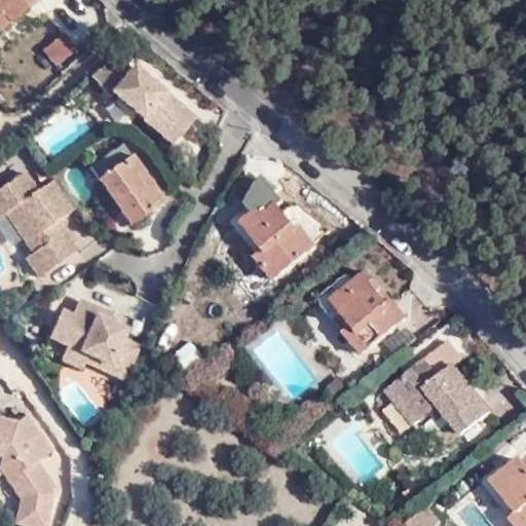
[(0,0),(0,31),(35,0),(0,0)]
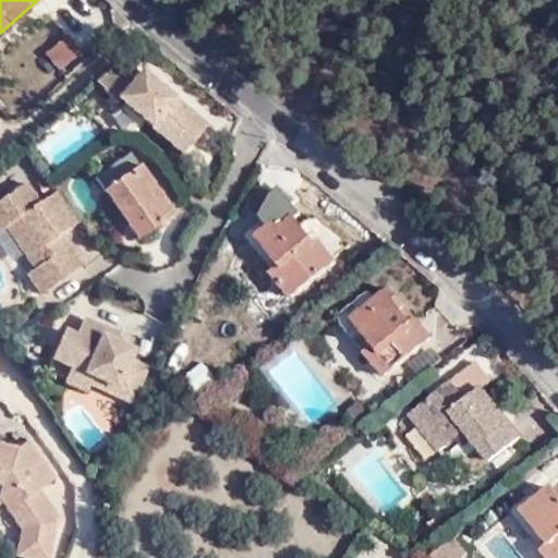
[(75,23),(86,43),(113,26),(102,8),(75,23)]
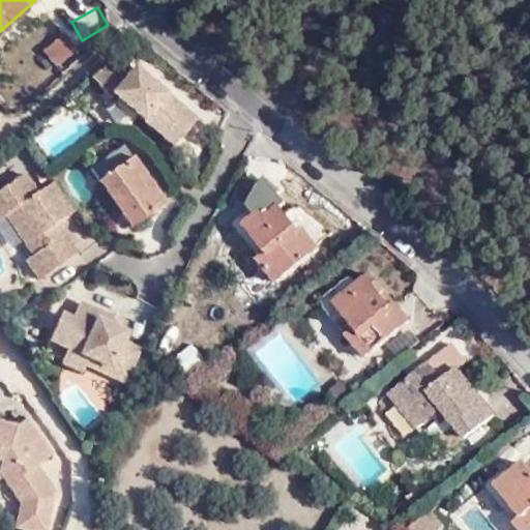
[(78,49),(63,32),(41,51),(56,66),(78,49)]
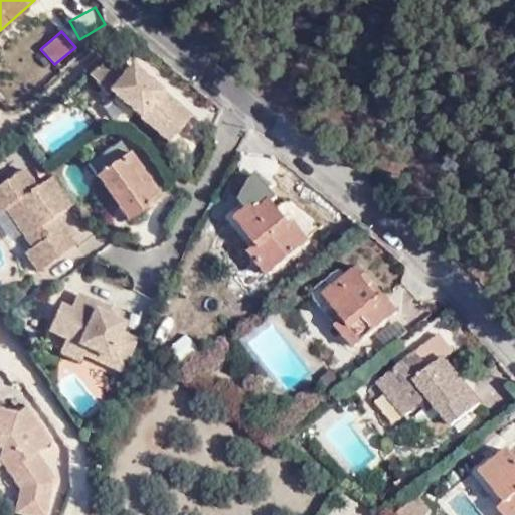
[(191,115),(131,65),(129,67),(116,52),(89,75),(107,96),(111,93),(169,142),(191,115)]
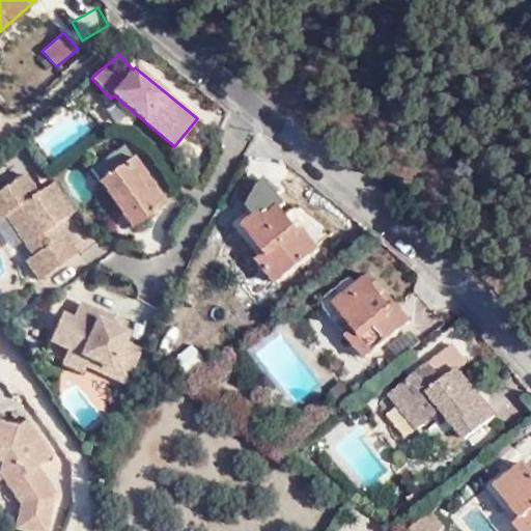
[(131,228),(166,203),(124,146),(89,171),(131,228)]
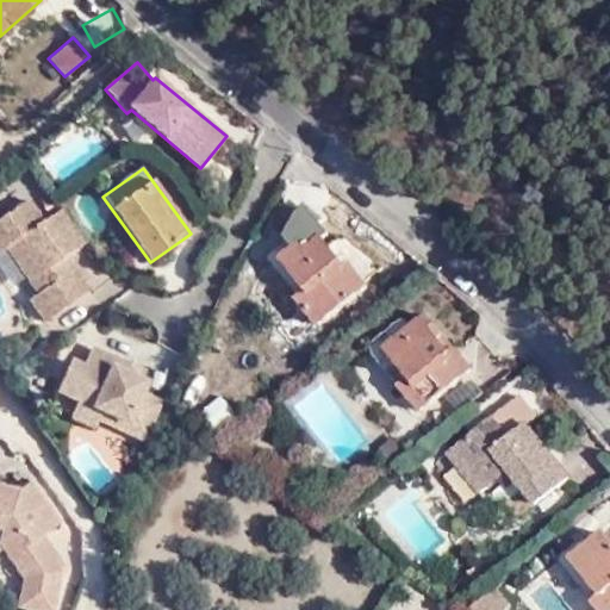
[(69,256),(86,244),(61,210),(44,221),(30,200),(0,219),(0,251),(6,249),(37,294),(29,300),(44,323),(45,324),(92,291),(69,256)]
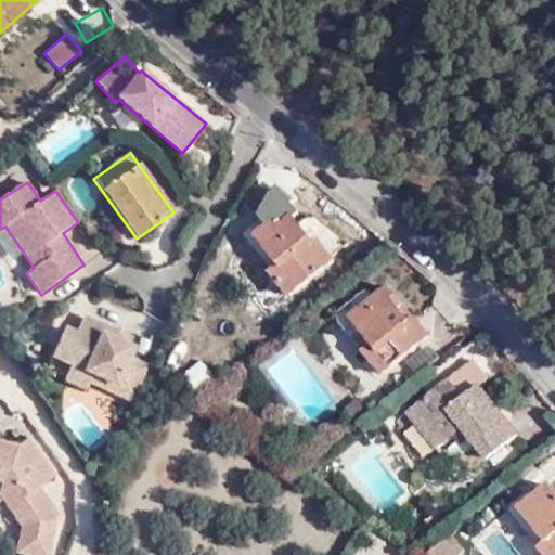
[(278,265),(268,272),(288,298),(334,261),(319,242),(315,244),(293,215),(279,228),(272,220),(254,235),(278,265)]
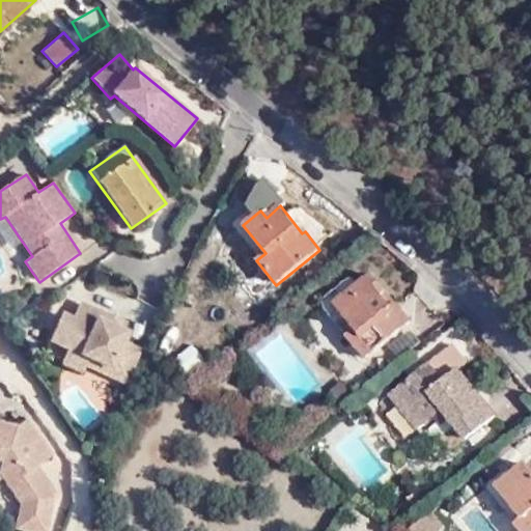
[(380,295),(385,290),(370,274),(356,285),(350,278),(327,296),(354,329),(345,337),(365,360),(411,322),(395,304),(391,307),(380,295)]
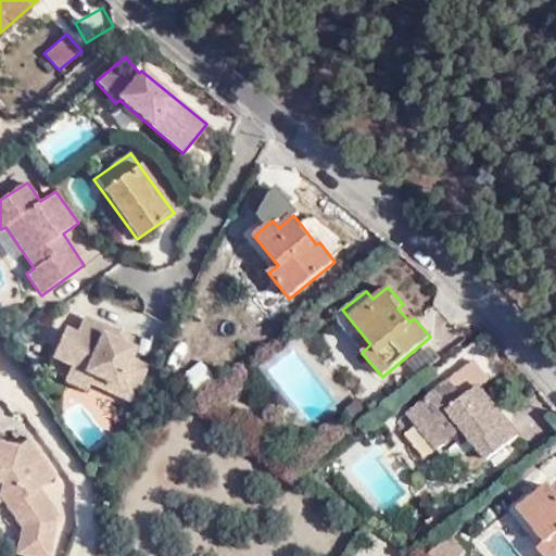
[(414,318),(403,304),(397,308),(409,321),(414,318)]
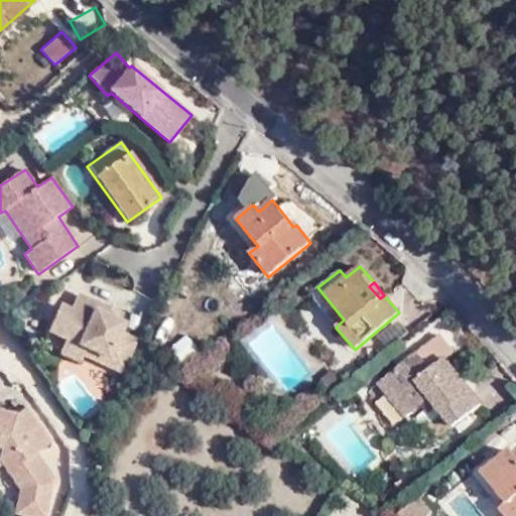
[(123,333),(127,324),(121,320),(124,314),(77,293),(71,309),(59,305),(47,333),(66,340),(59,354),(79,363),(82,355),(124,374),(139,340),(123,333)]
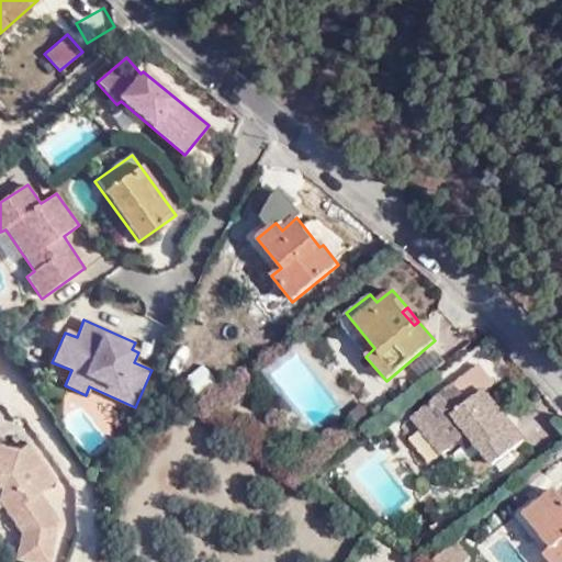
[(204,366),(184,380),(197,396),(216,382),(204,366)]
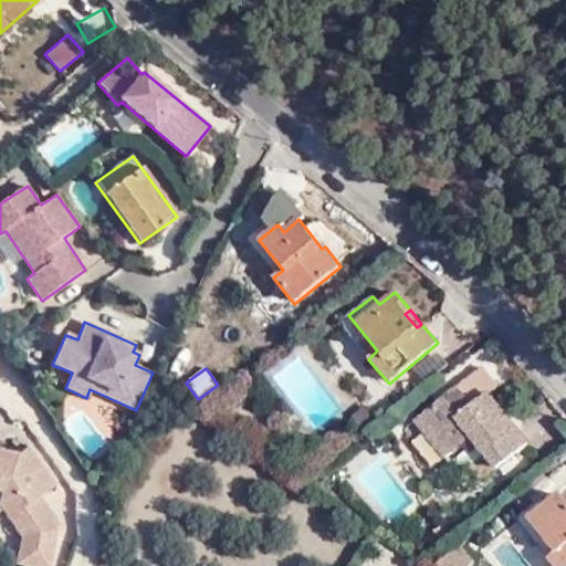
[(486,427),(472,409),(457,389),(416,421),(444,460),(472,439),(486,427)]
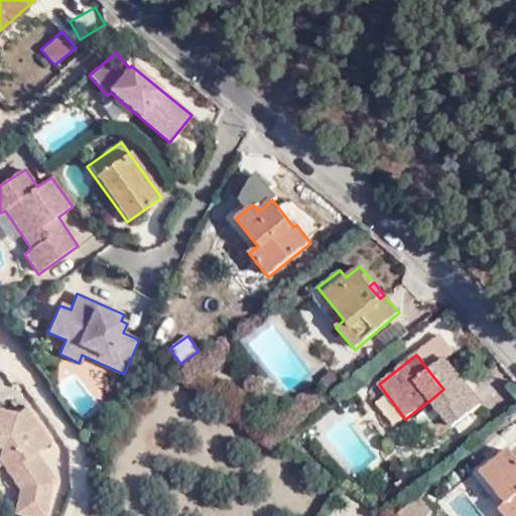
[(445,360),(430,373),(443,389),(430,400),(441,414),(472,391),(445,360)]
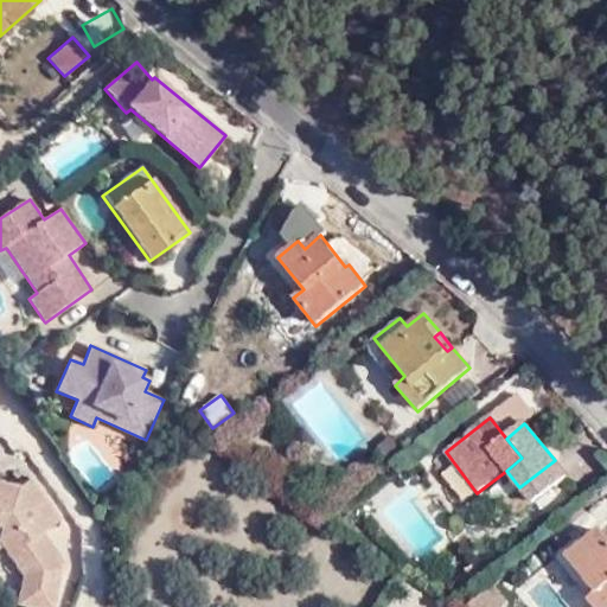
[(377,446),(383,453),(397,441),(393,434),(377,446)]
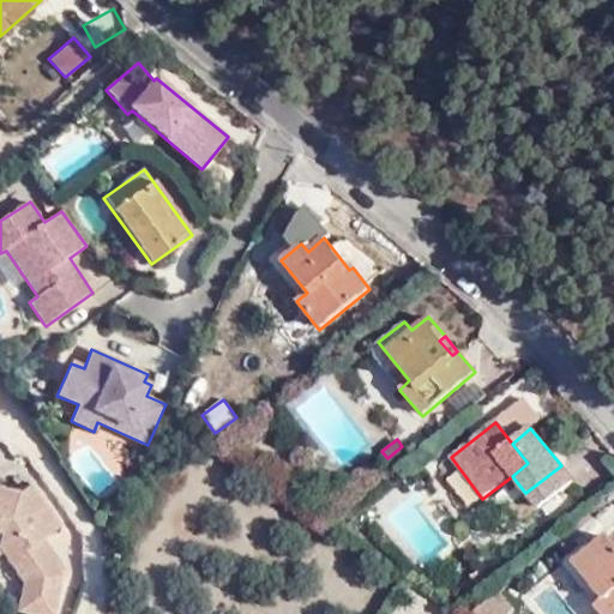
[(396,468),(411,456),(402,446),(387,458),(396,468)]
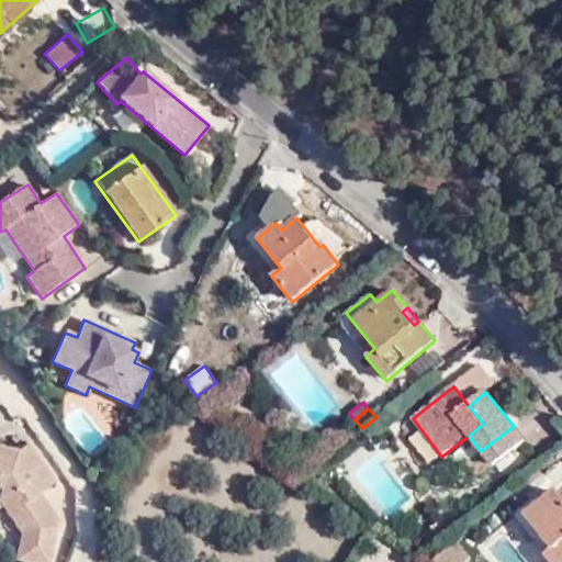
[(526,440),(514,426),(481,451),(465,463),(476,478),(492,465),(492,467),(494,465),(501,473),(515,461),(509,453),(526,440)]
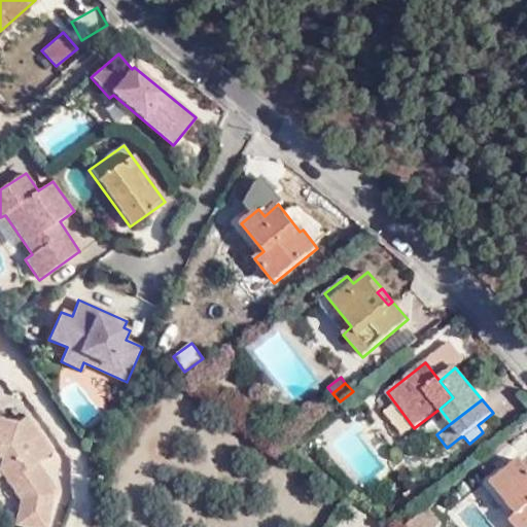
[(19,422),(18,422),(0,418),(0,469),(20,498),(15,523),(34,526),(45,526),(53,489),(49,491),(31,463),(35,460),(50,449),(28,416),(19,422)]
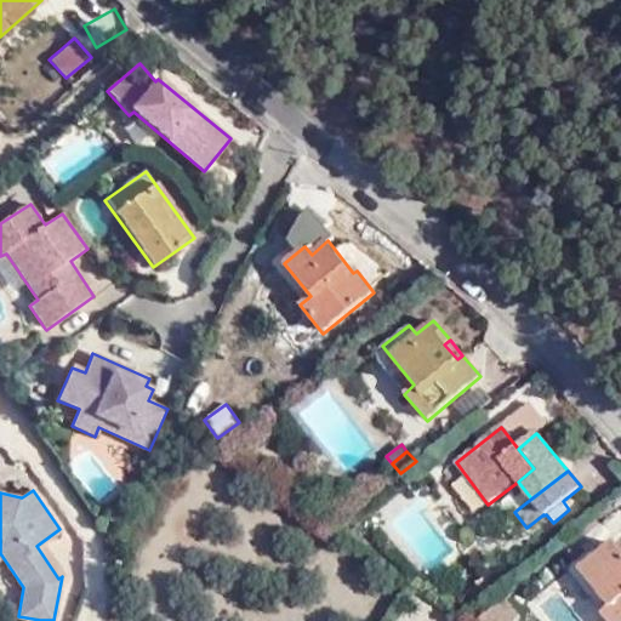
[(620,620),(620,551),(613,541),(579,570),(609,607),(600,614),(607,620),(620,620)]
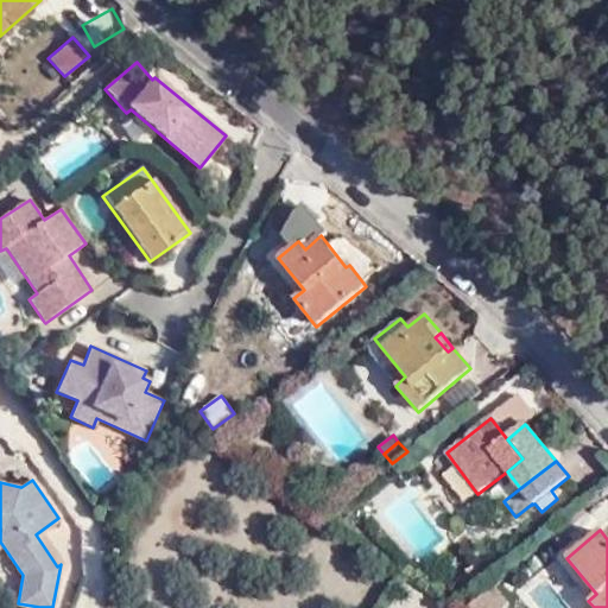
[(40,531),(36,534),(57,567),(61,564),(62,563),(40,531)]
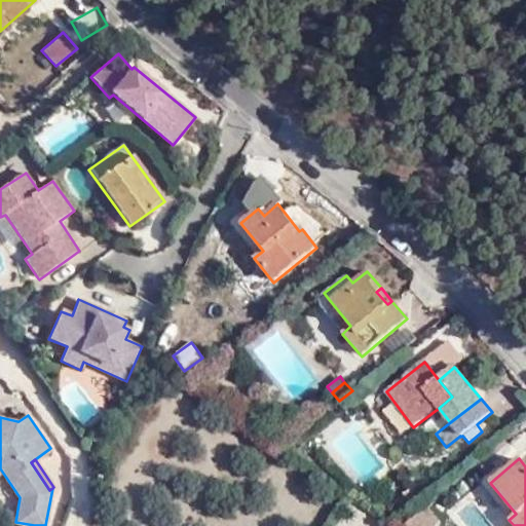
[(410,503),(417,497),(409,488),(403,494),(410,503)]
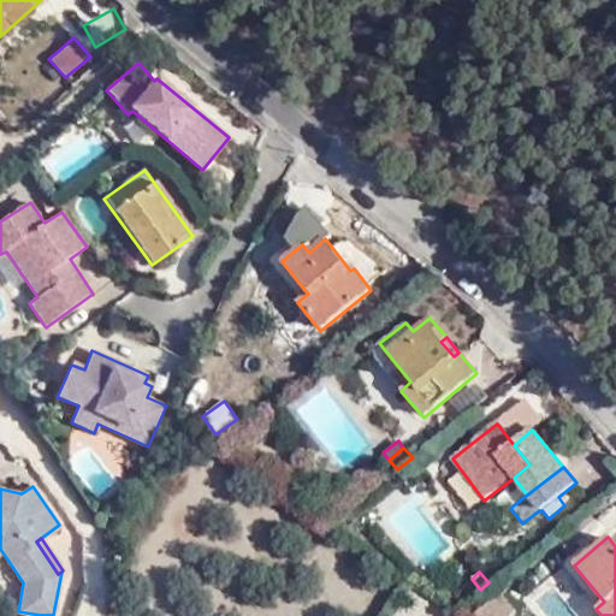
[(474,615),(514,615),(516,615),(504,600),(492,609),(487,603),(473,615),(474,615)]
